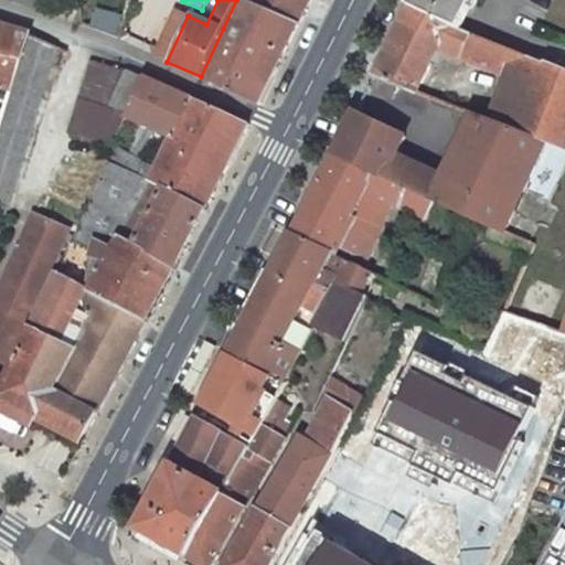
[(236,0),(223,29),(280,55),(298,21),(251,0),(236,0)]
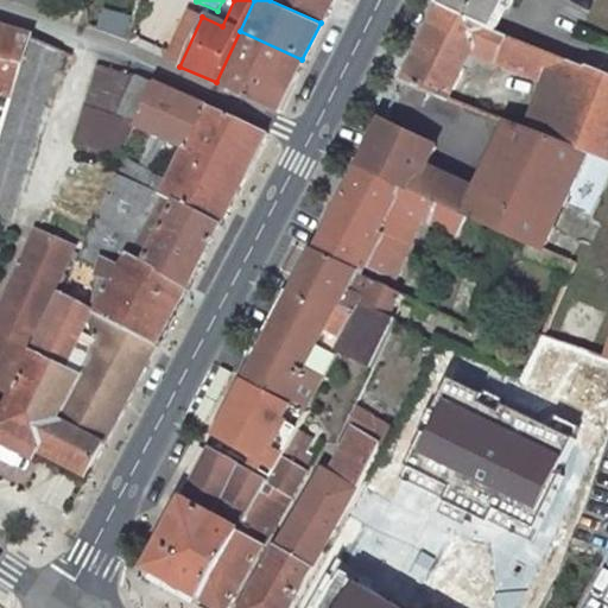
[(270,0),(321,23),(331,0),(270,0)]
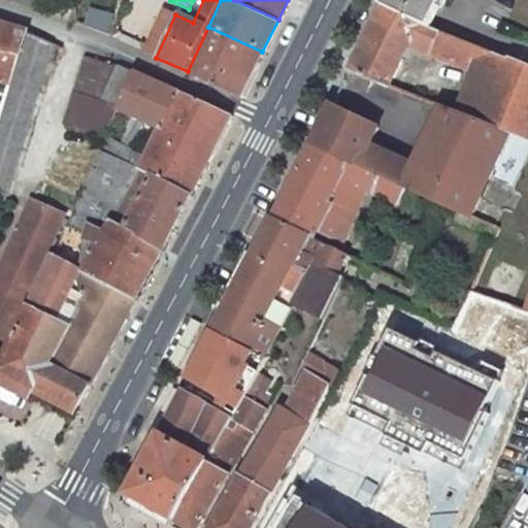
[(387,0),(385,7),(434,27),(448,0),(387,0)]
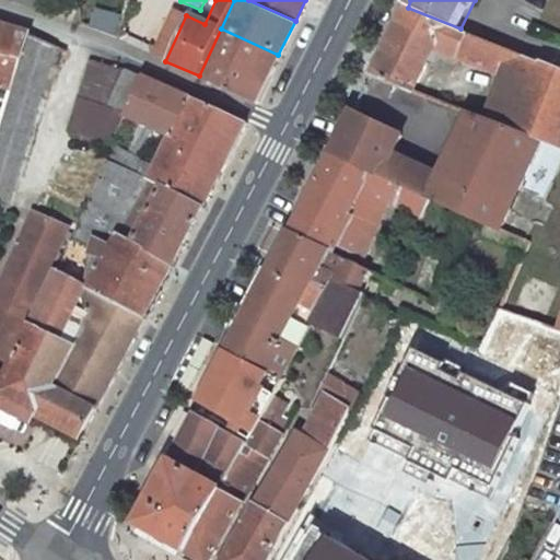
[(165,61),(186,15),(170,8),(149,53),(165,61)]
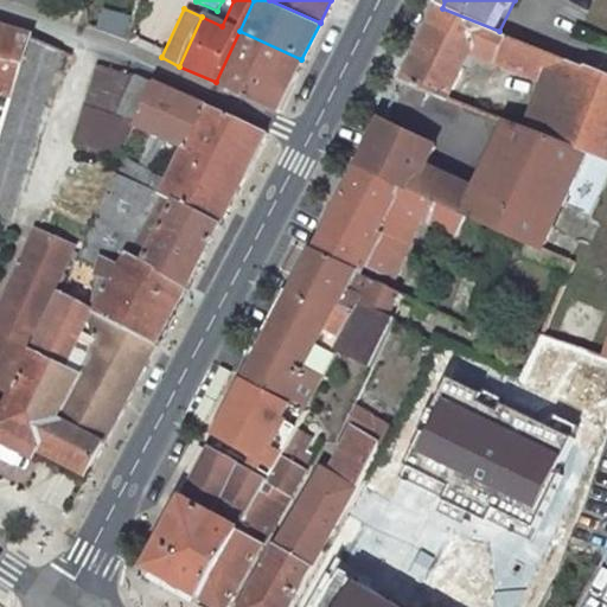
[(442,8),(404,83),(433,94),(452,101),(468,57),(471,50),(478,53),(537,78),(548,52),(499,31),(442,8)]
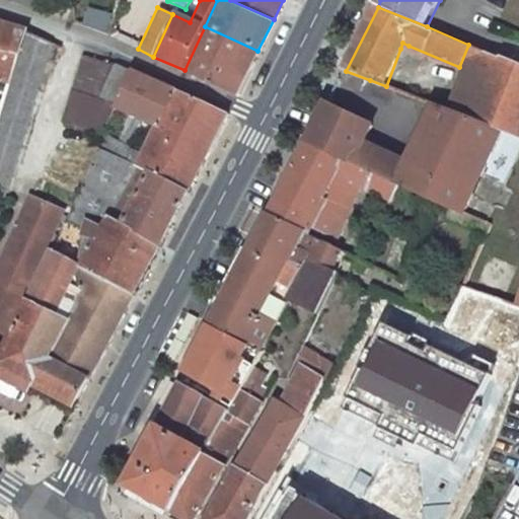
[(81,24),(106,32),(109,22),(84,13),(81,24)]
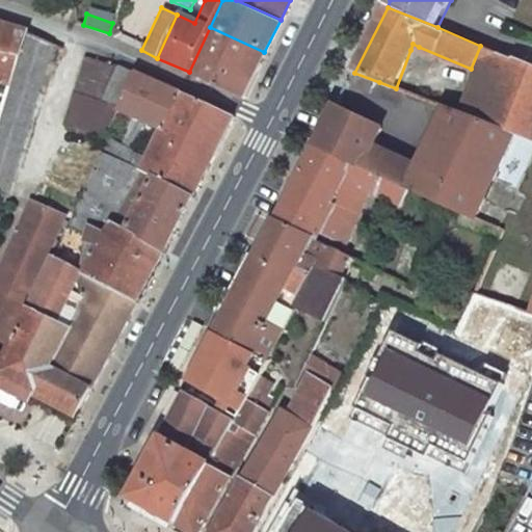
[(0,50),(18,54),(25,30),(0,22),(0,50)]
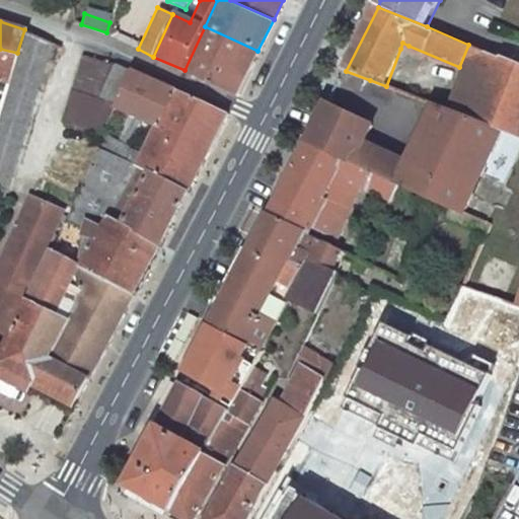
[(184,70),(236,94),(257,51),(205,26),(184,70)]
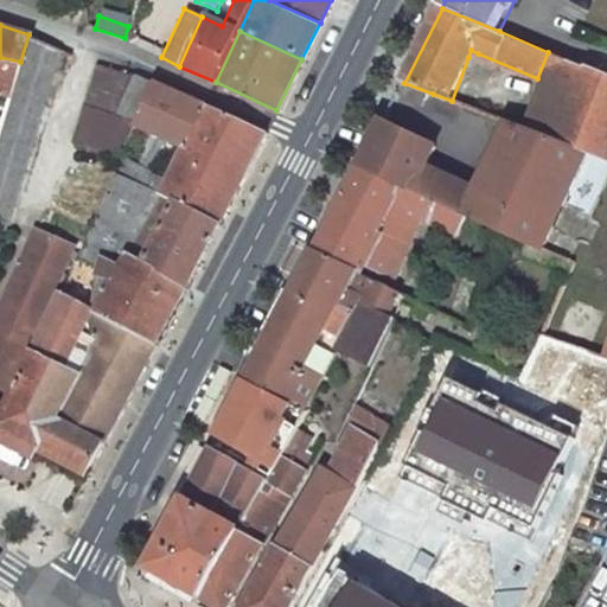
[(58,48),(29,34),(20,62),(0,120),(0,218),(2,221),(11,192),(58,48)]
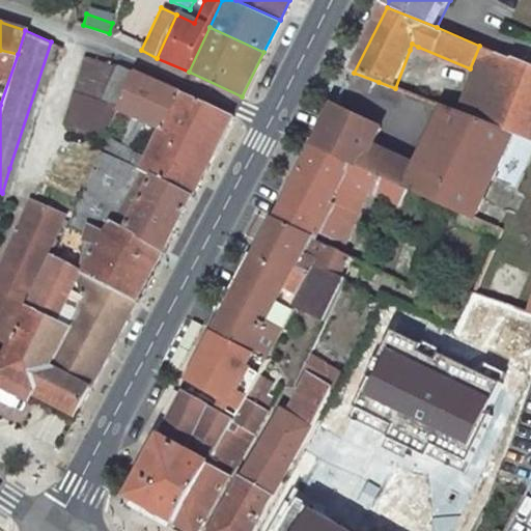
[(418,47),(412,44),(410,50),(416,53),(418,47)]
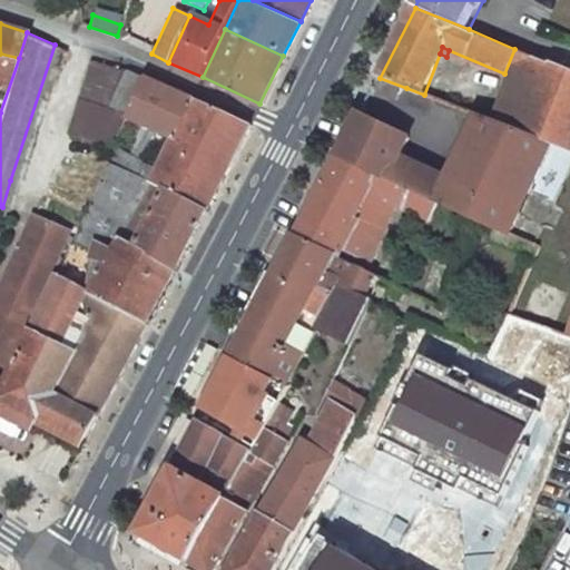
[(514,49),(504,74),(513,77),(523,52),(514,49)]
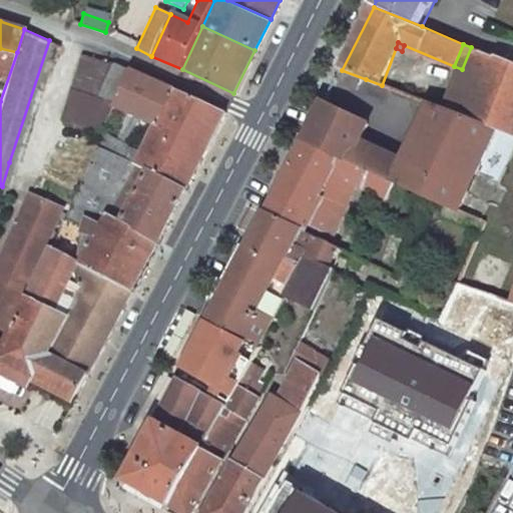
[(512,64),(471,47),(462,69),(448,101),(432,94),(428,103),(432,104),(495,128),(512,134),(512,64)]
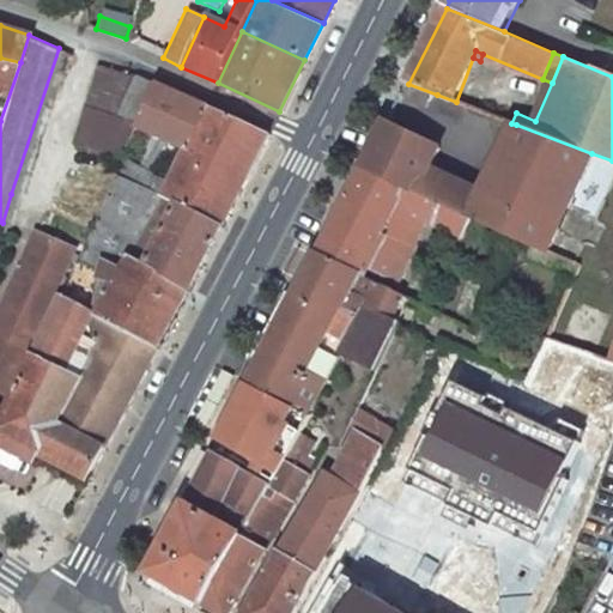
[(20,62),(0,58),(0,120),(0,121),(20,62)]
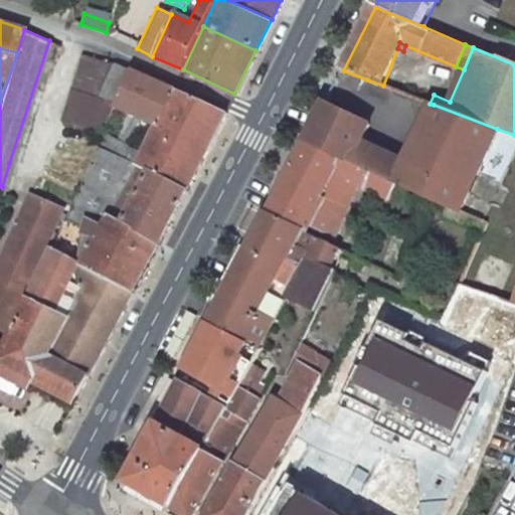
[(116,107),(133,71),(94,54),(83,51),(63,117),(104,132),(116,107)]
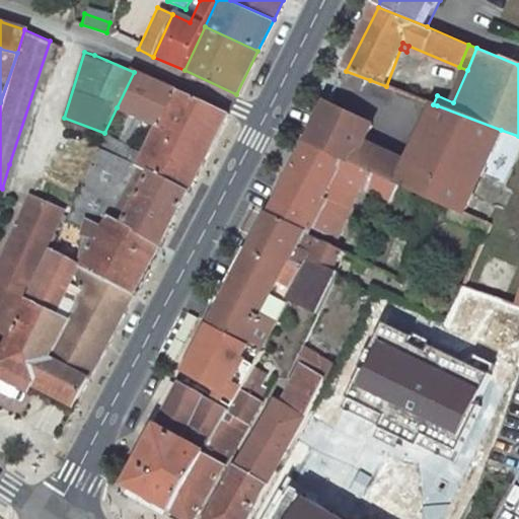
[(370,80),(346,71),(340,83),(364,92),(370,80)]
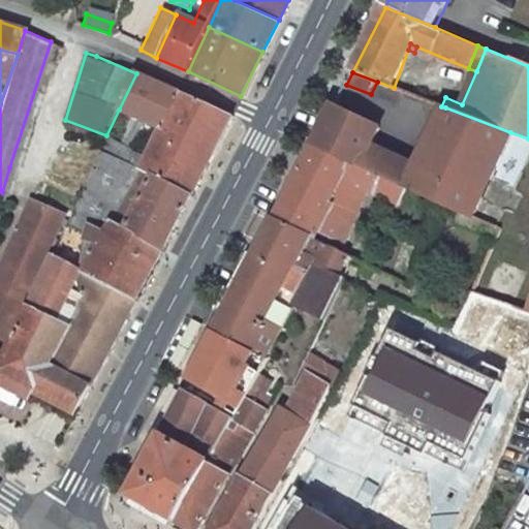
[(161,131),(182,94),(136,73),(119,110),(161,131)]
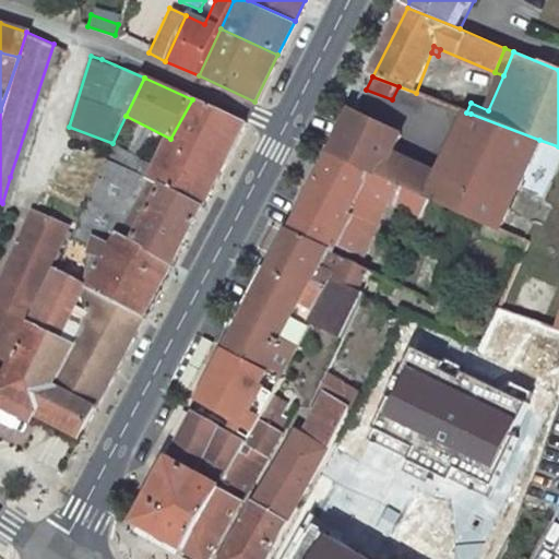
[(245,122),(192,99),(170,139),(164,151),(157,164),(151,176),(150,177),(201,204),(245,122)]
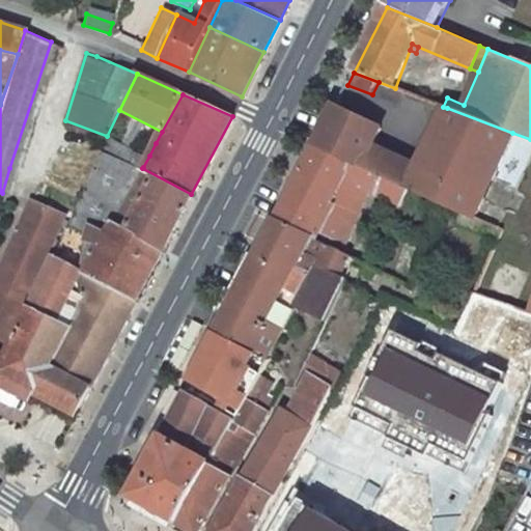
[(336,107),(316,145),(408,189),(473,220),(512,133),(447,108),(419,168),(391,154),(397,141),(381,134),(383,130),(336,107)]
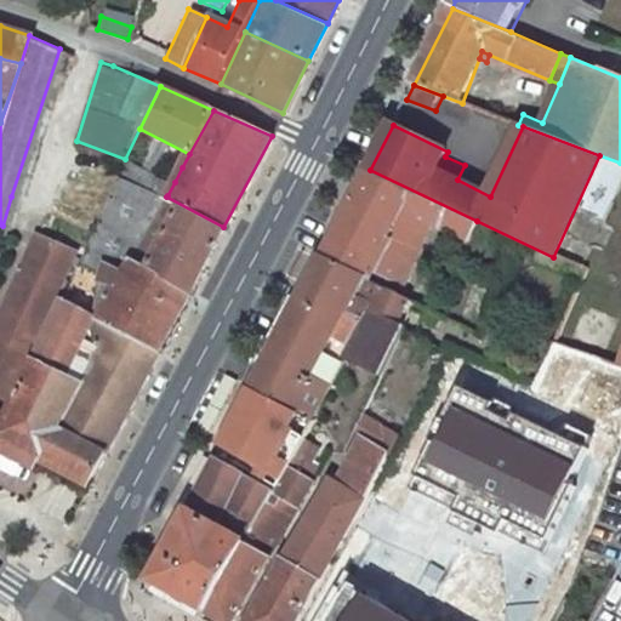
[(142,166),(175,182),(182,167),(149,153),(142,166)]
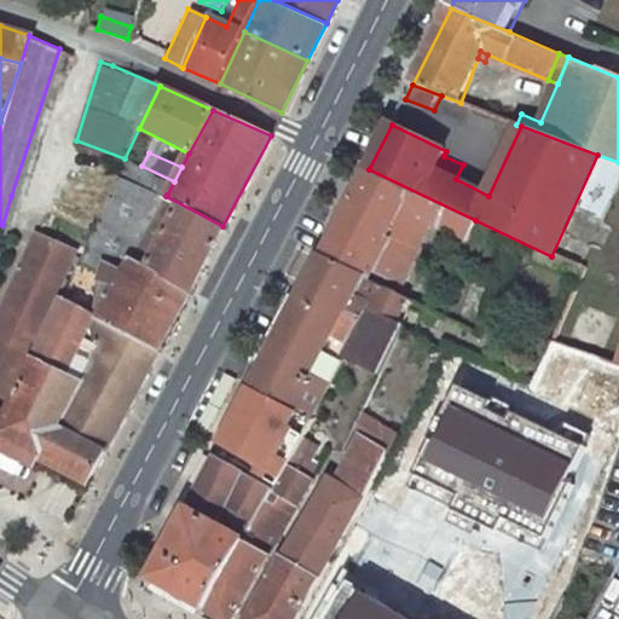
[(369,169),(368,171),(322,259),(368,281),(371,272),(403,288),(428,225),(466,242),(475,220),(369,169)]
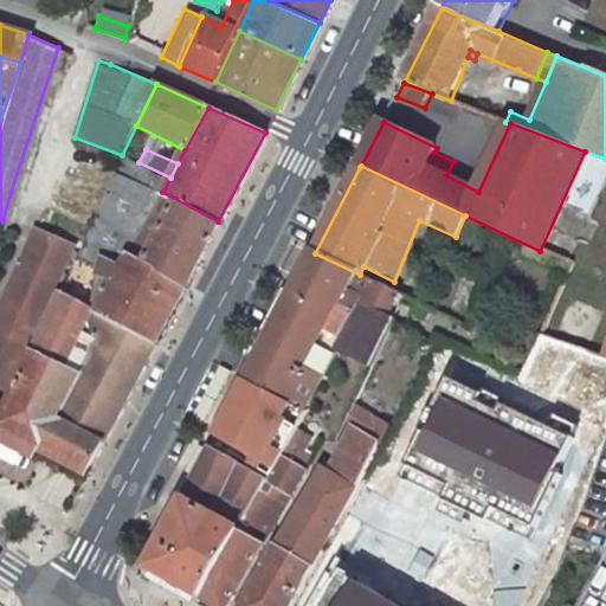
[(153,186),(149,193),(159,198),(162,192),(163,191),(153,186)]
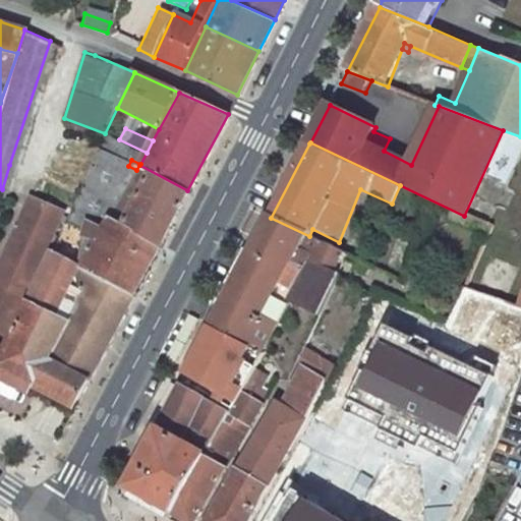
[(132,294),(159,244),(110,218),(136,170),(128,166),(118,161),(108,178),(83,223),(79,265),(78,267),(132,294)]
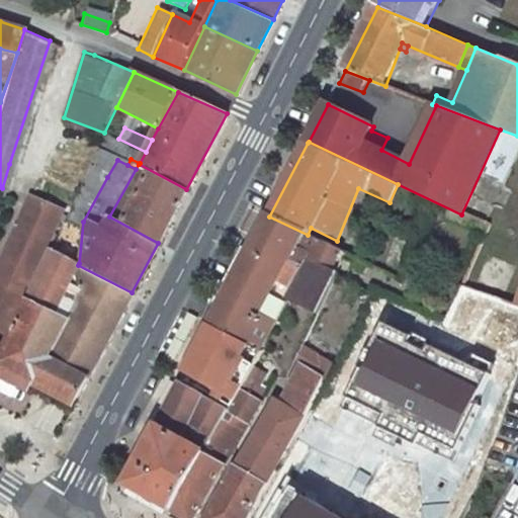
[(186,189),(139,164),(136,169),(109,217),(158,243),(186,189)]
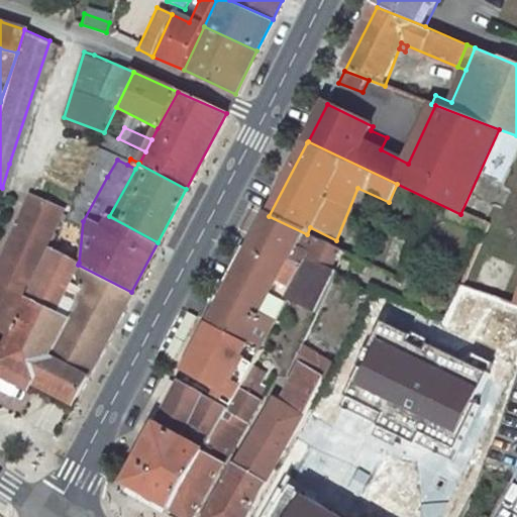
[(67,212),(83,221),(107,177),(88,167),(67,212)]
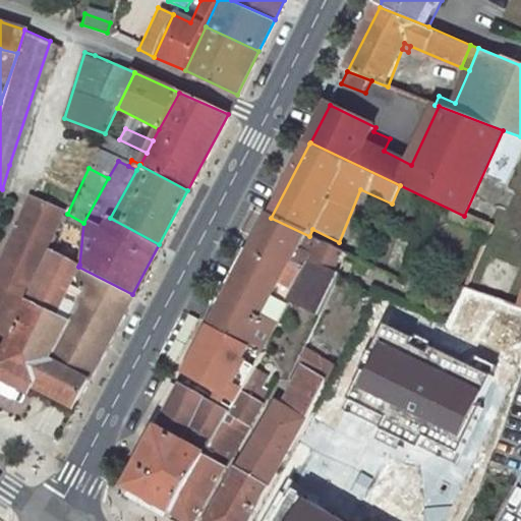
[(62,213),(29,196),(3,249),(0,256),(0,353),(3,347),(0,345),(0,343),(43,248),(46,250),(62,213)]
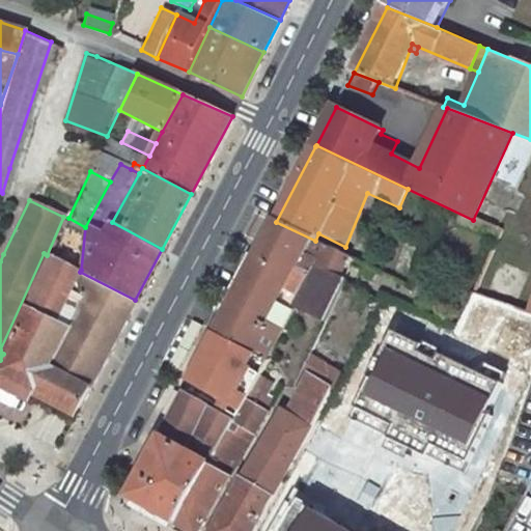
[(268,359),(284,331),(262,322),(295,260),(311,268),(319,271),(340,281),(342,279),(352,259),(315,241),(276,222),(217,336),(268,359)]
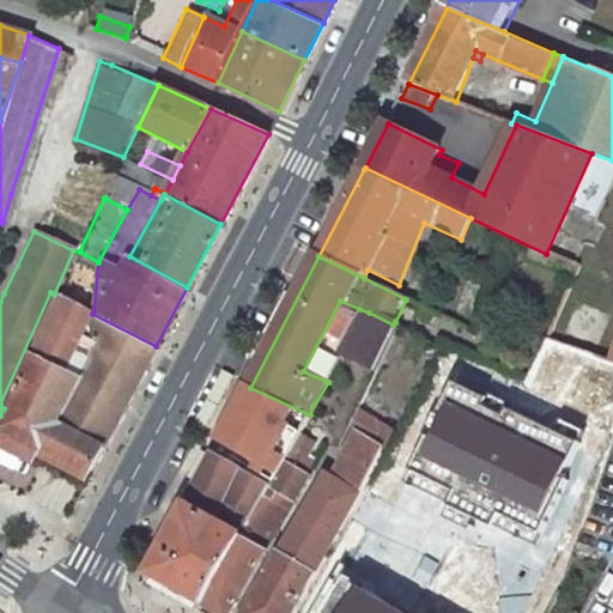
[(478,319),(491,281),(468,273),(455,310),(478,319)]
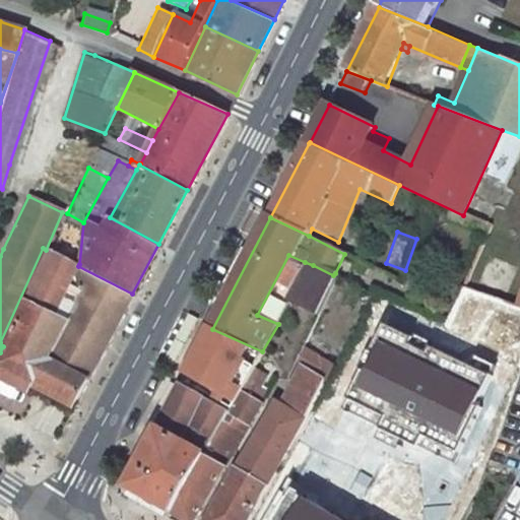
[(79,264),(54,251),(1,366),(77,402),(132,294),(78,266),(79,264)]
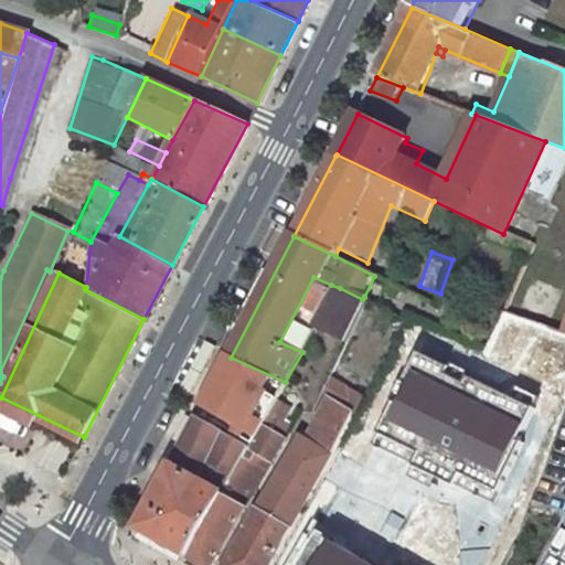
[(340,288),(331,285),(329,289),(337,294),(340,288)]
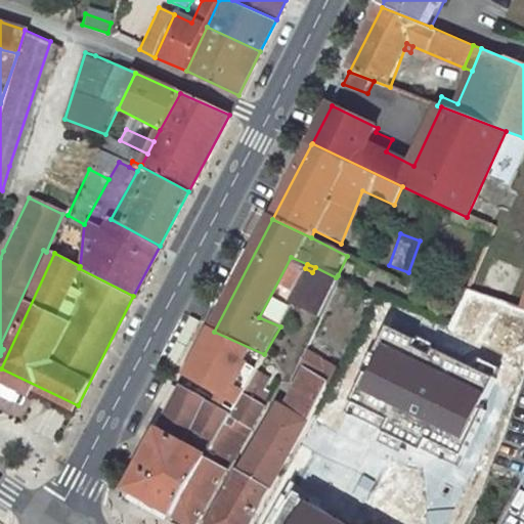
[(336,277),(315,267),(312,272),(294,305),(323,321),(345,279),(338,275),(336,277)]
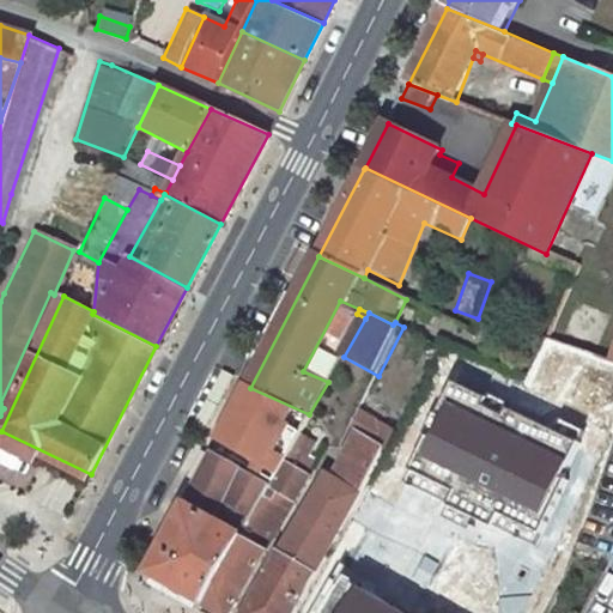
[(577,439),(449,381),(410,467),(538,525),(577,439)]
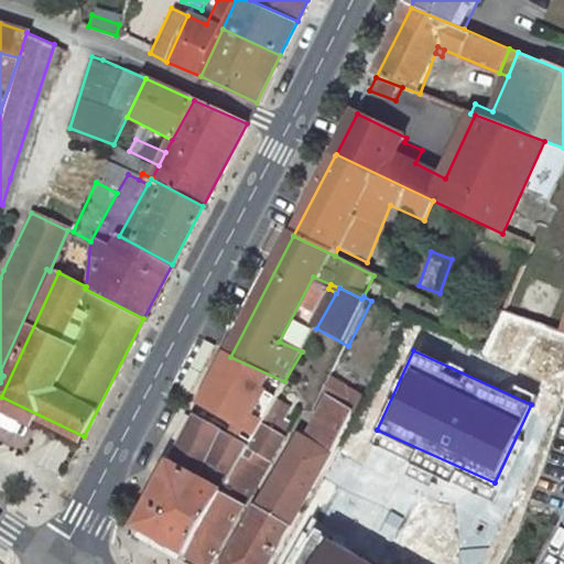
[(284,381),(230,357),(204,408),(259,435),(263,430),(288,382),(284,381)]
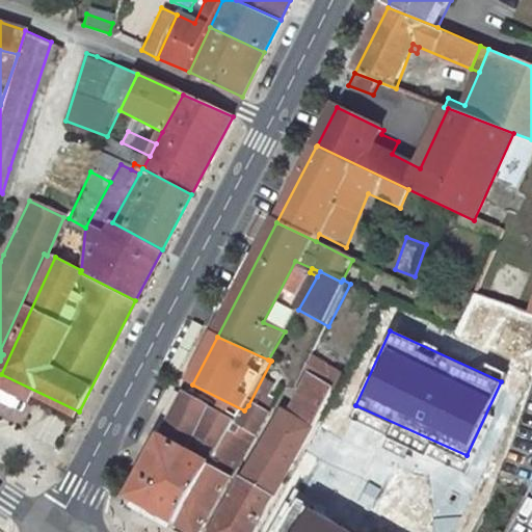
[(284,414),(216,531),(258,531),(325,414),(336,392),(338,393),(347,376),(312,357),(297,389),(306,391),(299,404),(304,406),(297,421),(284,414)]
